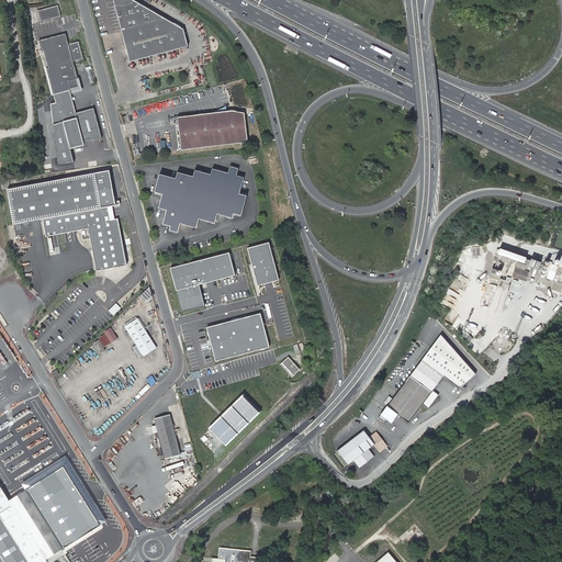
[(114,7),(130,62),(187,47),(183,30),(131,0),(115,0),(114,1),(114,2),(114,3),(114,4),(114,6),(114,7)]
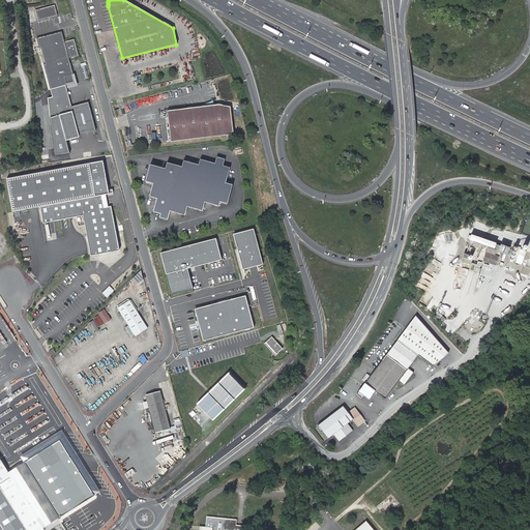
[(54,5),(35,10),(38,20),(57,16),(54,5)]
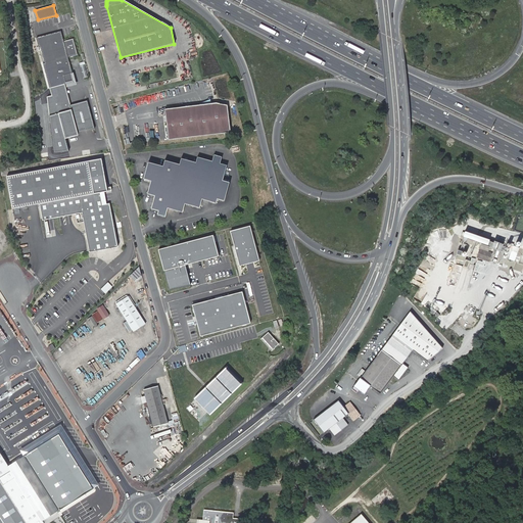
[(39,48),(40,48),(44,63),(43,64),(49,88),(64,84),(74,82),(67,57),(77,55),(73,39),(63,42),(60,32),(36,38),(39,48)]
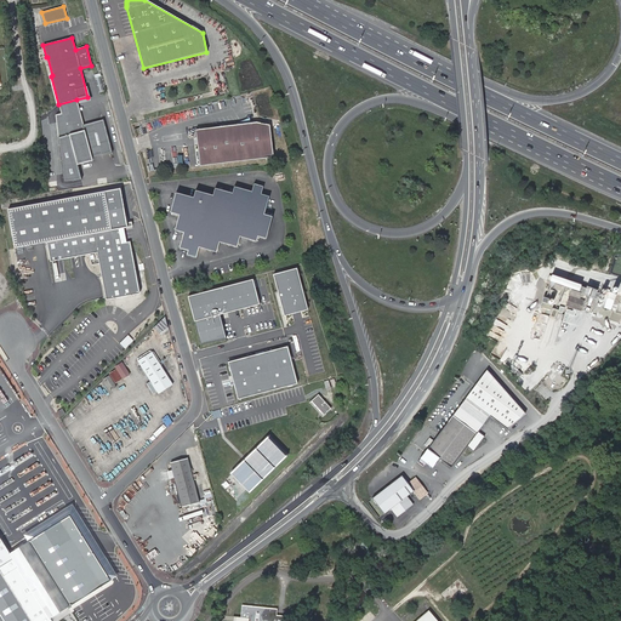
[(77,100),(58,104),(62,114),(57,115),(64,183),(83,181),(79,166),(93,161),(92,158),(113,154),(103,121),(84,125),(79,106),(77,100)]
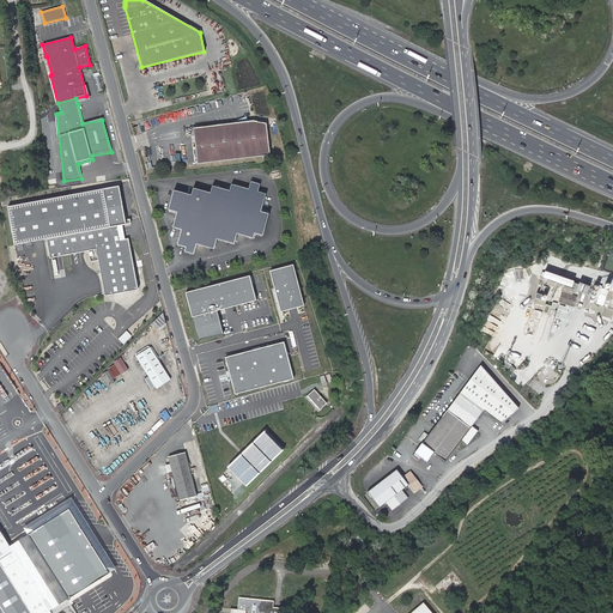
[(252,121),(192,128),(196,164),(267,156),(263,123),(252,121)]
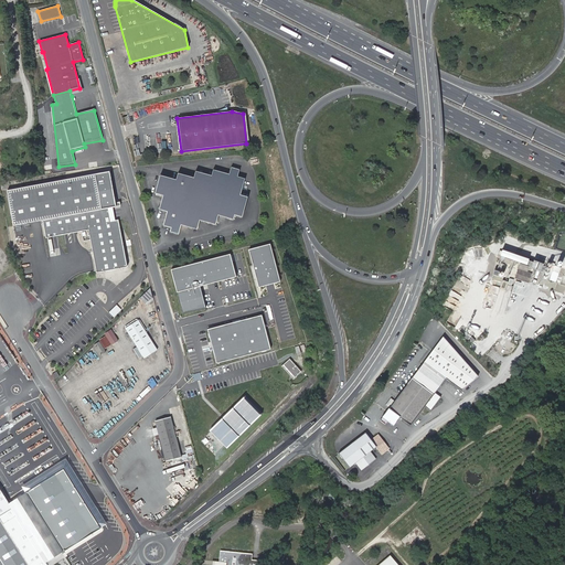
[(166,152),(164,144),(152,147),(153,155),(166,152)]
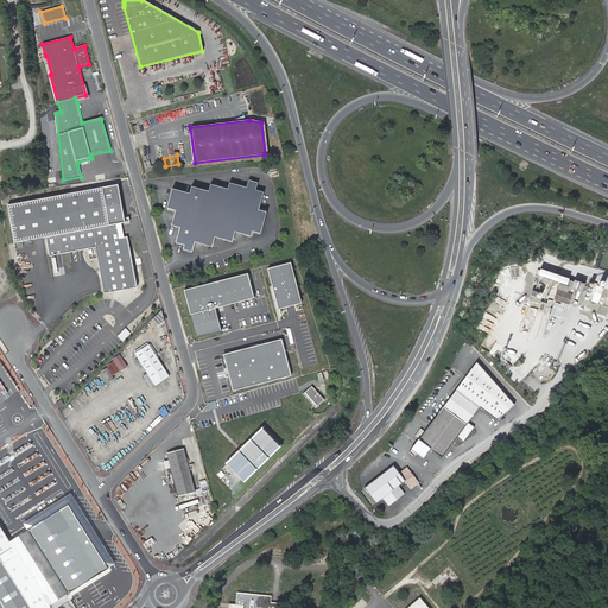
[(169,188),(164,208),(172,210),(169,225),(177,227),(173,242),(183,245),(181,249),(190,252),(192,242),(210,247),(213,236),(230,241),(233,230),(249,235),(251,230),(259,233),(265,210),(257,208),(261,190),(254,189),(255,181),(247,178),(245,185),(227,182),(226,188),(208,183),(206,190),(189,185),(187,192),(169,188)]
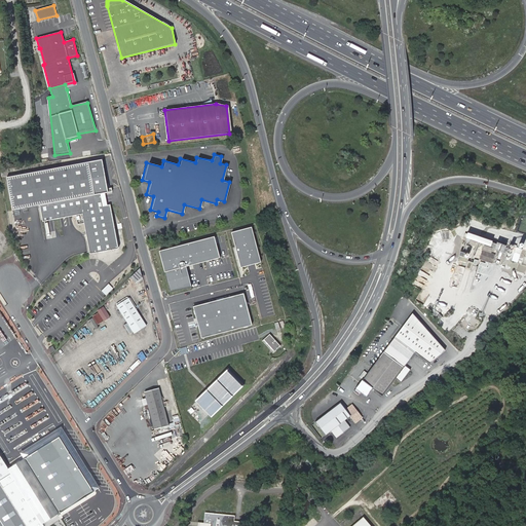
[(6,179),(12,210),(41,205),(101,193),(107,193),(102,161),(6,179)]
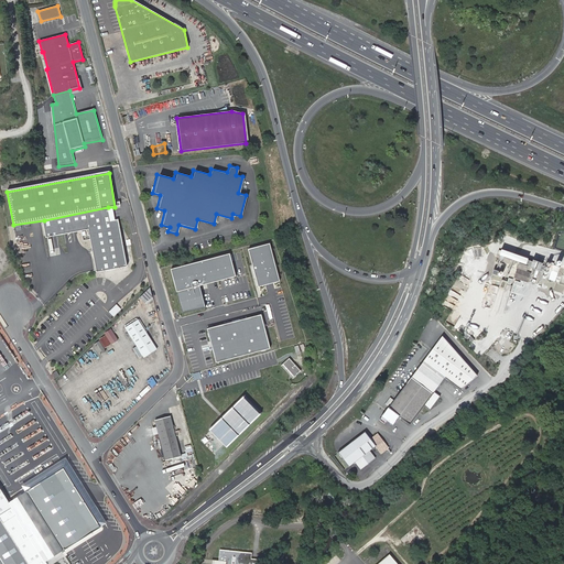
[(108,207),(44,220),(47,236),(71,231),(89,228),(98,272),(128,266),(126,255),(119,219),(110,220),(110,216),(108,207)]
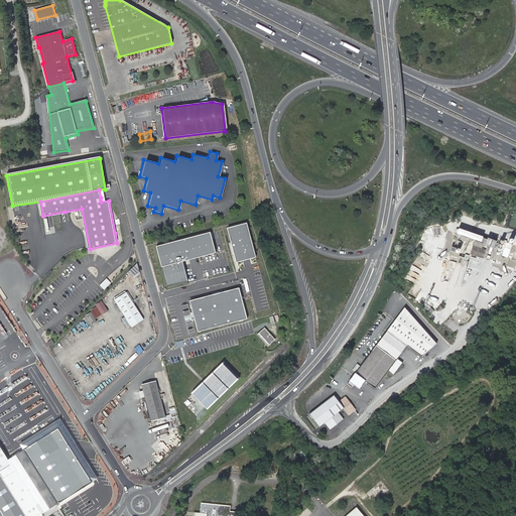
[(247,223),(228,228),(237,263),(256,257),(247,223)]
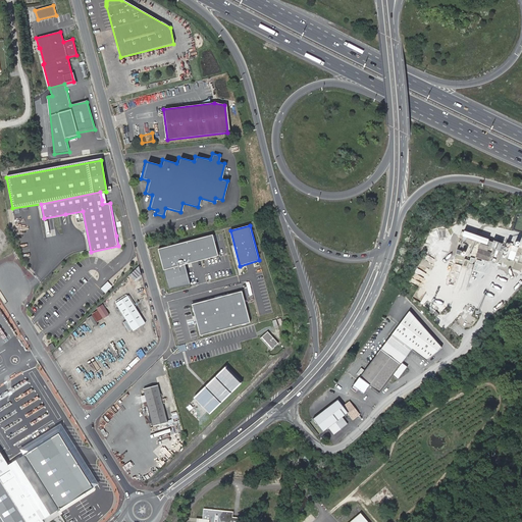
[(488,241),(469,235),(468,239),(480,243),(487,245),(488,241)]
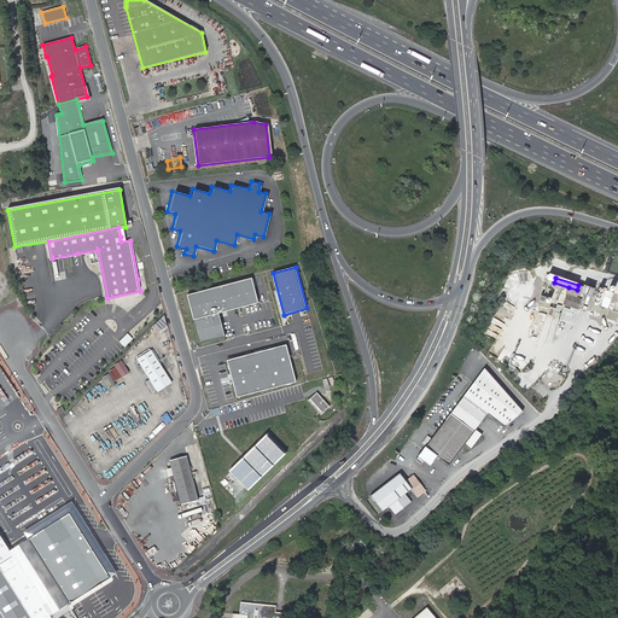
[(252,279),(188,296),(202,344),(226,337),(219,314),(260,304),(252,279)]
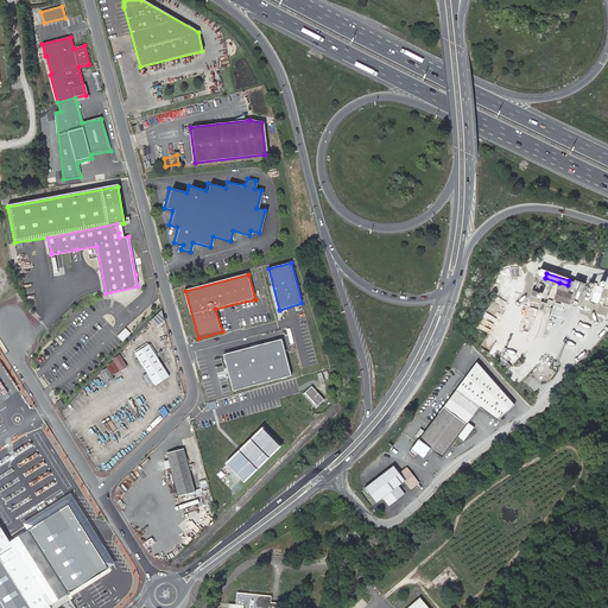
[(597,284),(590,282),(584,299),(591,302),(597,284)]
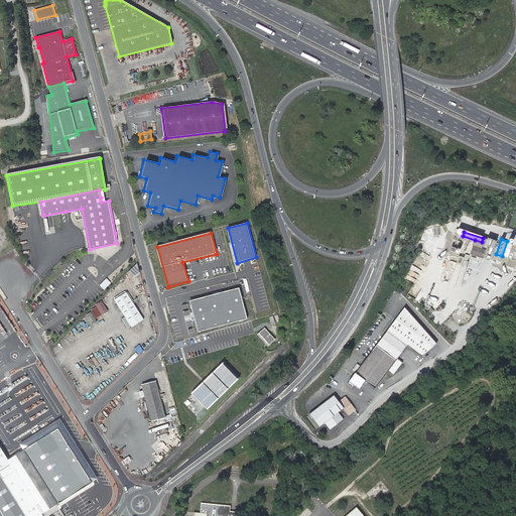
[(475,240),(473,247),(482,249),(484,243),(482,242),(475,240)]
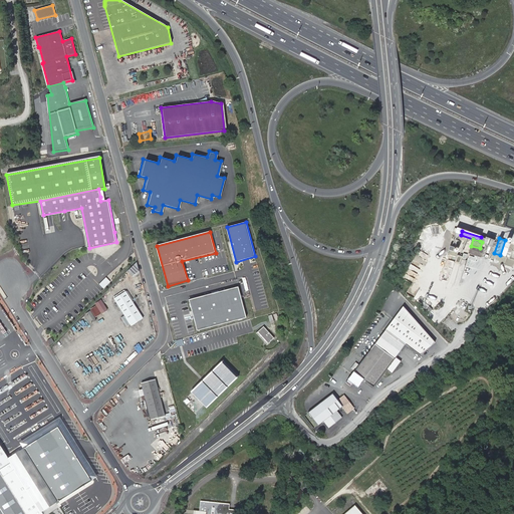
[(480,248),(471,246),(469,253),(481,257),(483,250),(480,248)]
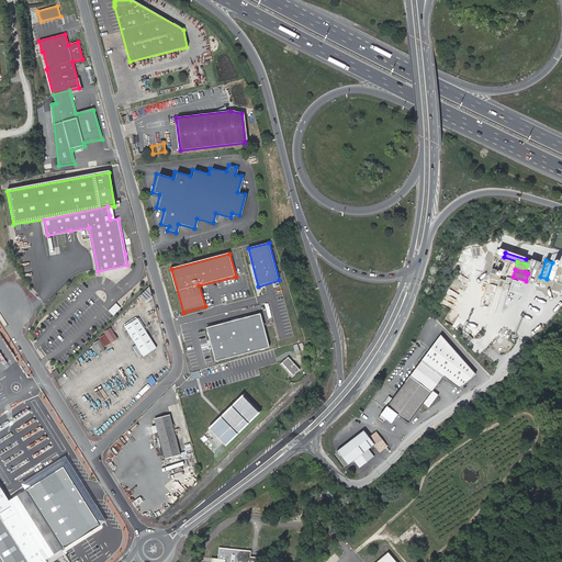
[(152,295),(149,287),(138,298),(144,303),(152,295)]
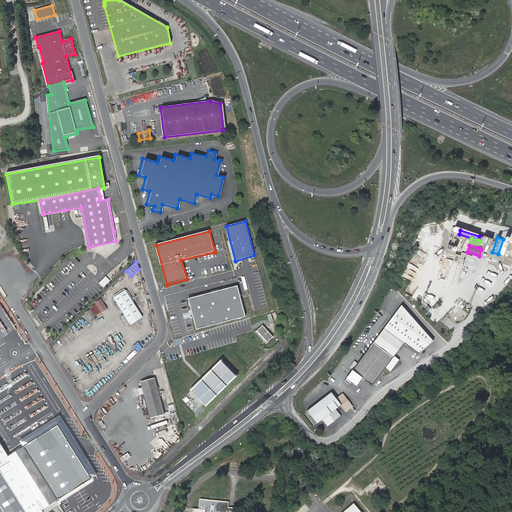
[(139,272),(138,269),(131,276),(133,278),(139,272)]
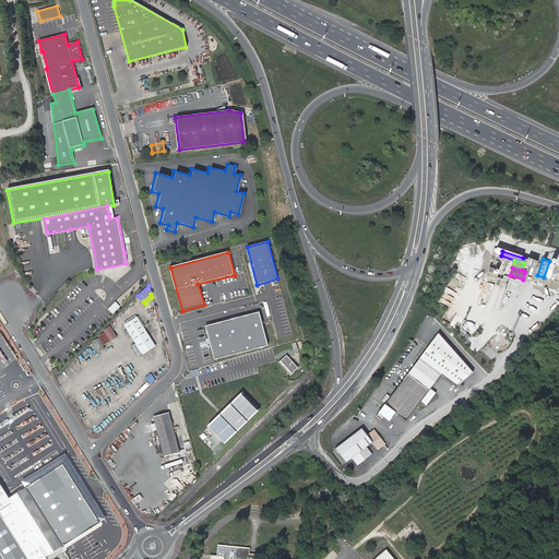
[(115,313),(121,305),(116,301),(109,309),(115,313)]
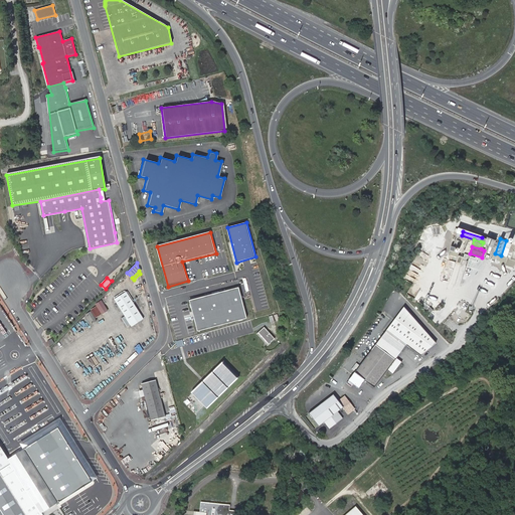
[(239,288),(189,301),(198,333),(247,319),(239,288)]
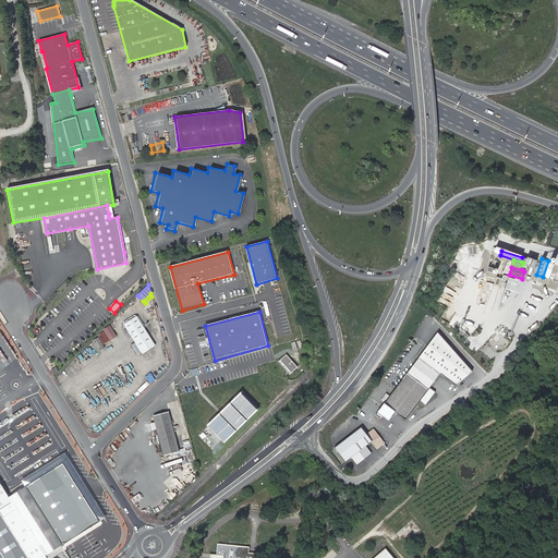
[(123,325),(143,354),(156,346),(136,316),(123,325)]
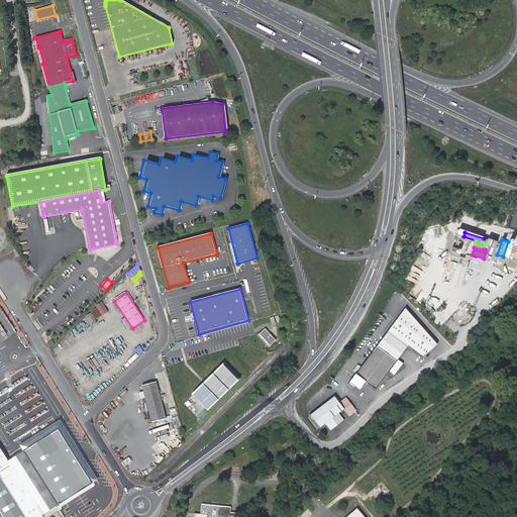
[(91,311),(96,319),(108,312),(102,302),(96,306),(97,308),(91,311)]
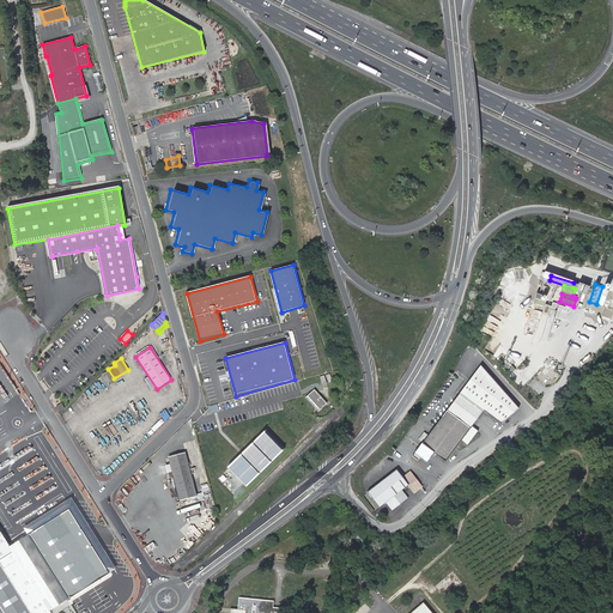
[(480,368),(447,411),(442,417),(423,443),(422,443),(414,453),(413,455),(413,457),(417,460),(418,460),(419,457),(426,462),(434,454),(445,462),(455,448),(457,445),(461,441),(467,445),(478,431),(472,426),(484,412),(499,425),(517,410),(480,368)]
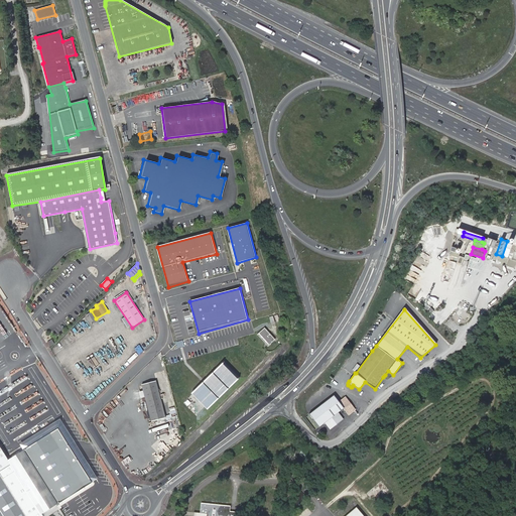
[(91,325),(97,321),(91,312),(86,315),(91,325)]
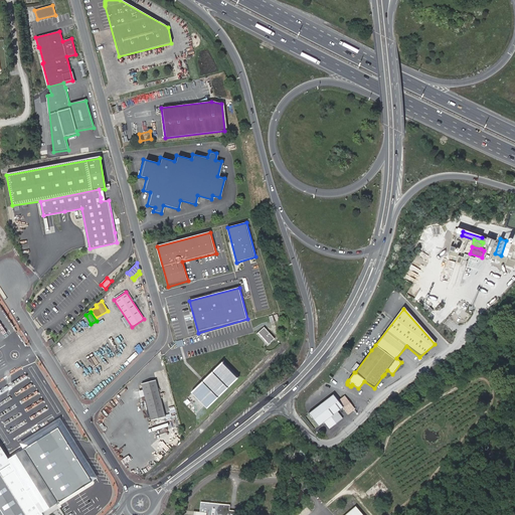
[(275,340),(264,329),(256,335),(268,347),(275,340)]
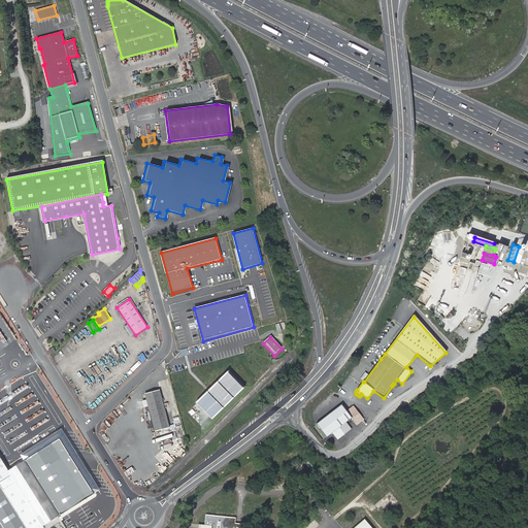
[(230,370),(196,402),(212,420),(246,387),(230,370)]
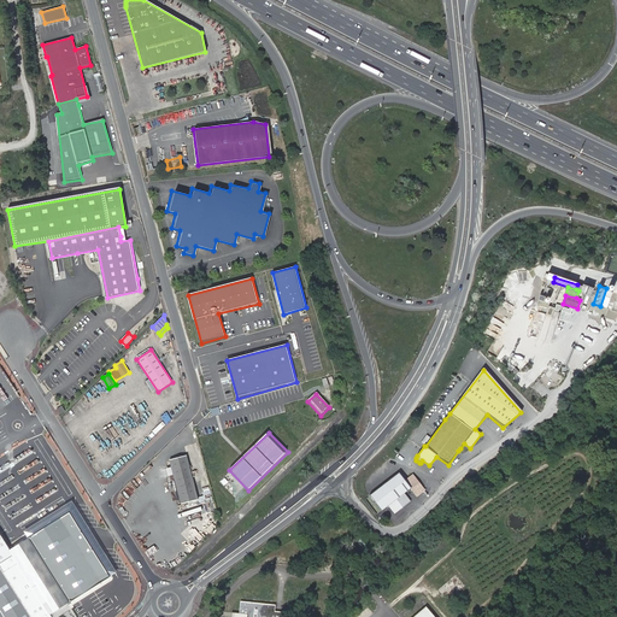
[(4,436),(0,438),(0,453),(1,456),(11,448),(4,436)]
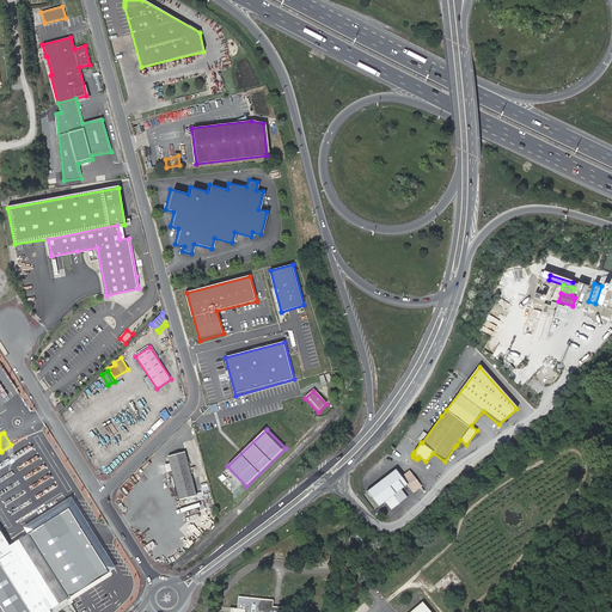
[(171,470),(177,490),(172,490),(173,494),(175,494),(175,496),(178,495),(179,500),(196,495),(185,452),(169,456),(170,463),(171,470)]
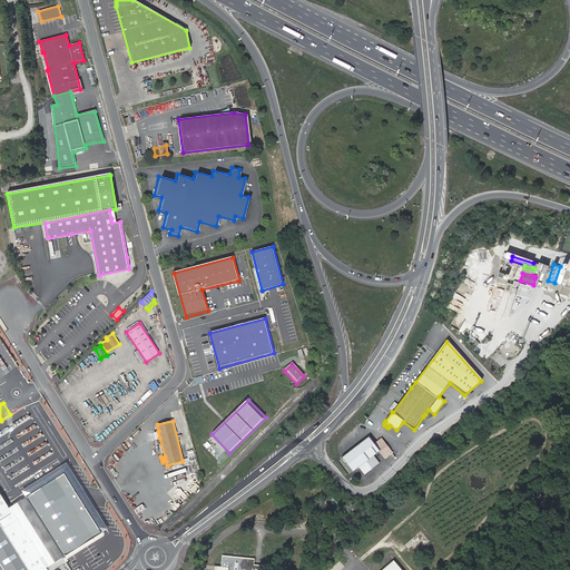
[(369,438),(342,458),(353,472),(359,468),(364,474),(379,463),(373,457),(380,452),(385,459),(392,453),(380,439),(374,444),(369,438)]
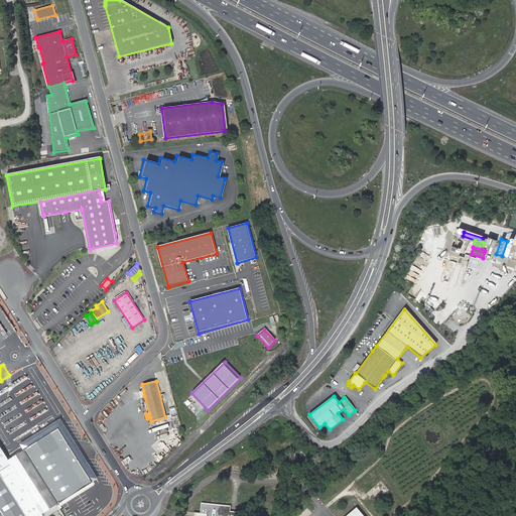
[(24,449),(8,460),(41,514),(57,504),(92,483),(58,429),(24,449)]
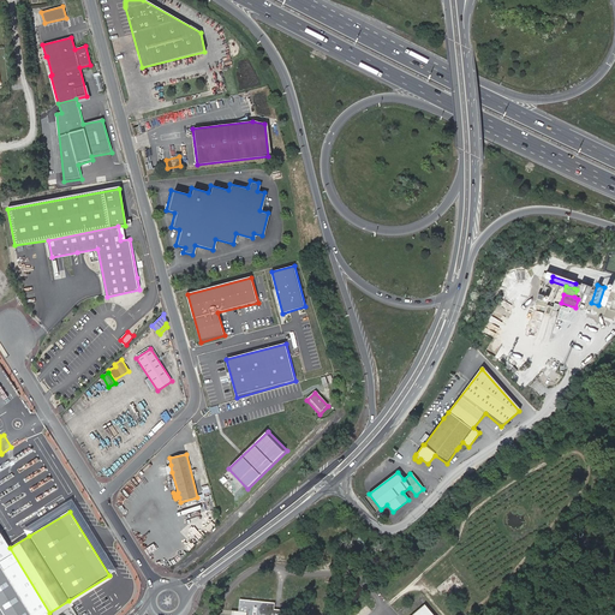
[(0,533),(0,614),(51,614),(49,613),(13,554),(10,548),(0,533)]
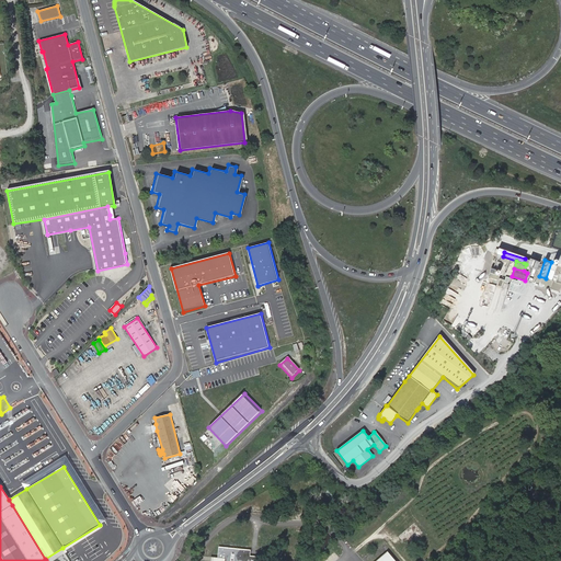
[(218,554),(215,554),(214,560),(254,560),(255,557),(249,556),(239,554),(240,549),(239,549),(235,549),(219,547),(218,554)]
